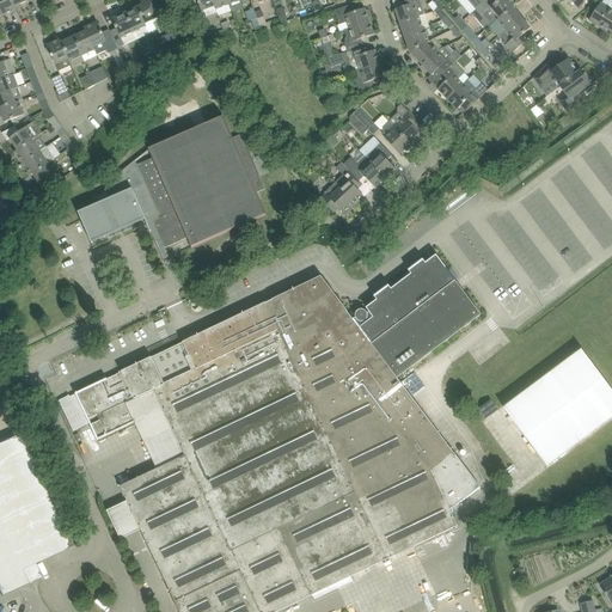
[(0,0),(0,6),(4,16),(16,10),(11,0),(0,0)]
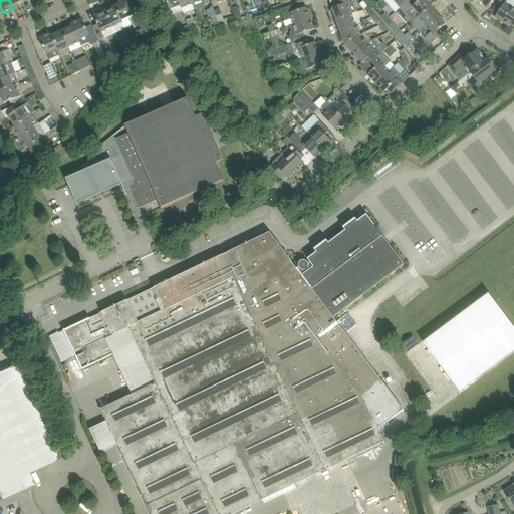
[(126,0),(121,0),(113,4),(115,6),(122,22),(122,20),(124,19),(134,15),(126,0)]
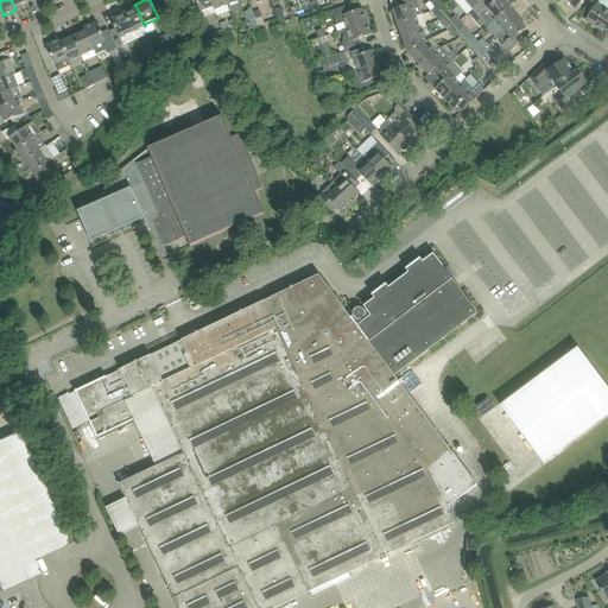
[(195,0),(201,11),(202,16),(215,10),(214,6),(211,0),(195,0)]
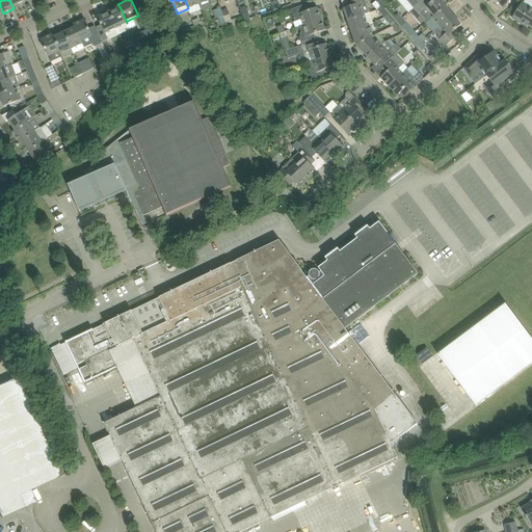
[(197,0),(185,0),(187,5),(188,8),(200,4),(197,0)]
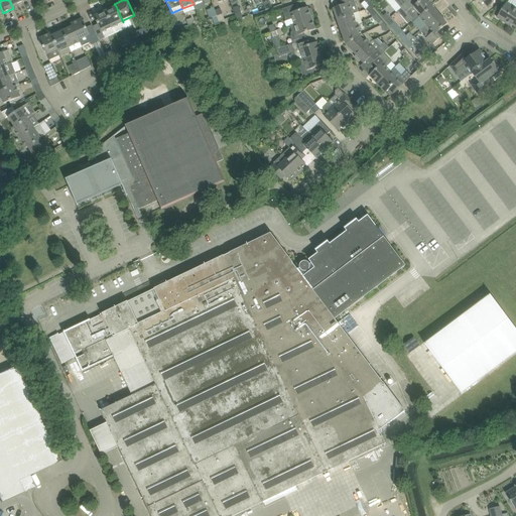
[(261,0),(263,3),(264,5),(265,10),(272,8),(270,3),(269,0),(261,0)]
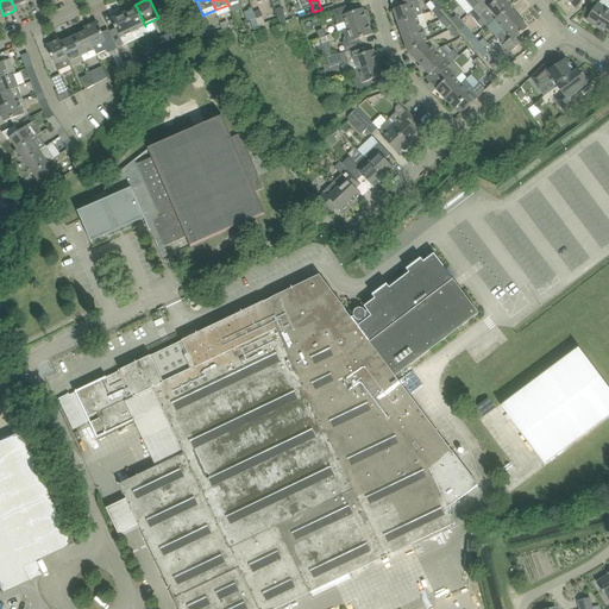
[(394,10),(399,23),(416,17),(419,16),(424,14),(418,0),(396,0),(400,7),(394,10)]
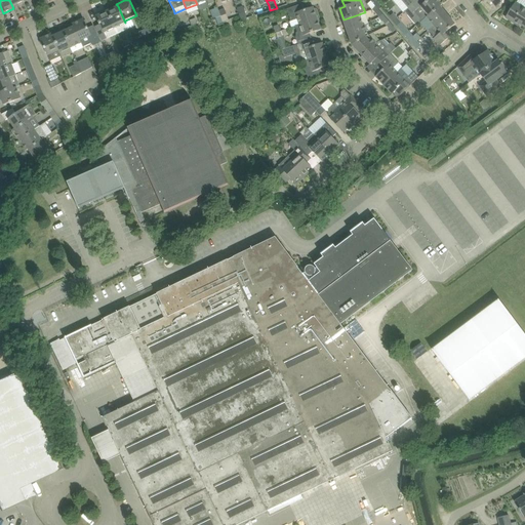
[(376,6),(379,10),(384,6),(378,0),(371,0),(371,1),(376,6)]
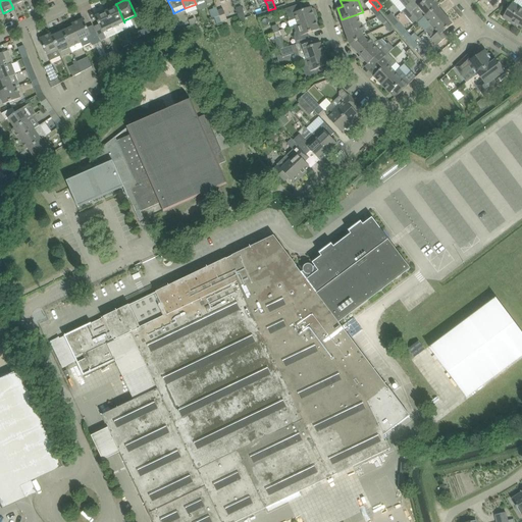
[(399,0),(406,8),(415,0),(399,0)]
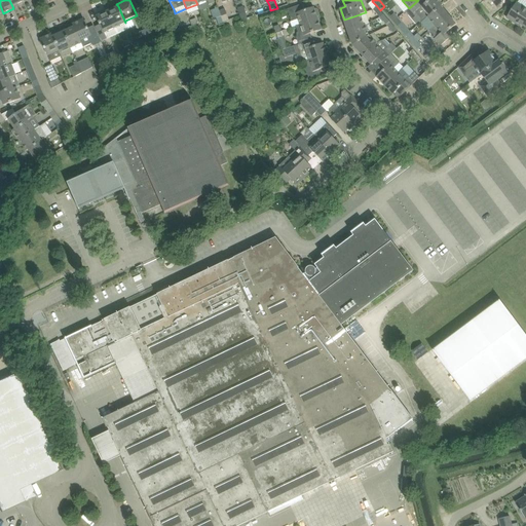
[(427,17),(442,4),(438,0),(427,0),(426,2),(424,0),(418,0),(409,8),(405,11),(417,26),(427,17)]
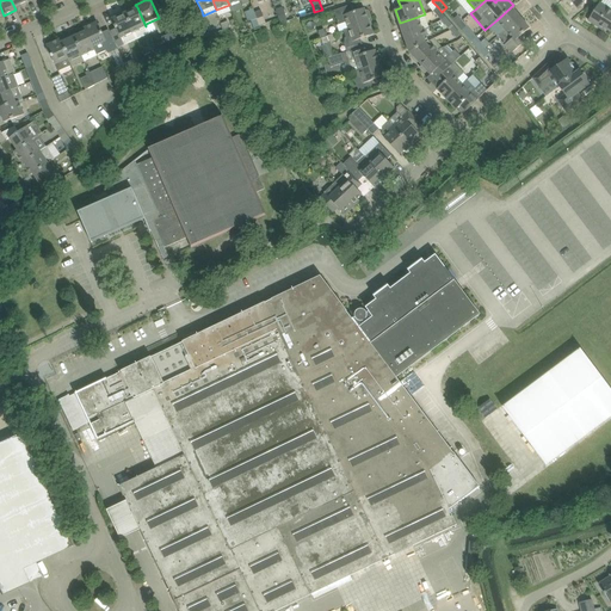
[(610,10),(600,2),(594,11),(588,20),(599,28),(600,25),(610,31),(610,10)]
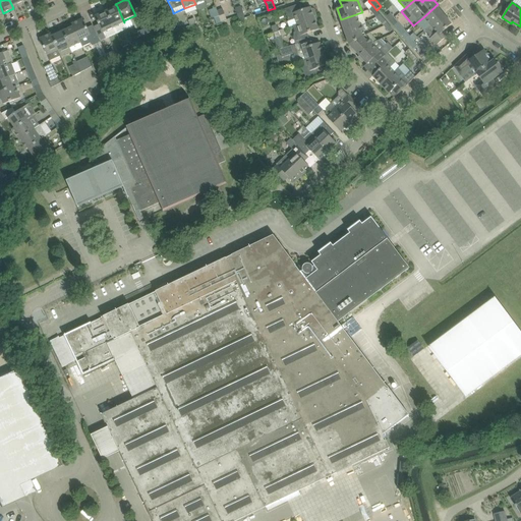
[(394,14),(398,11),(394,4),(389,7),(394,14)]
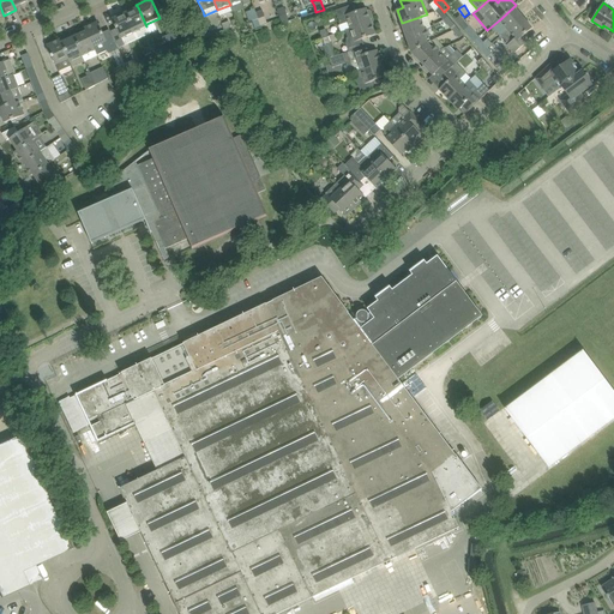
[(499,20),(507,31),(523,18),(515,7),(517,6),(516,5),(499,20)]
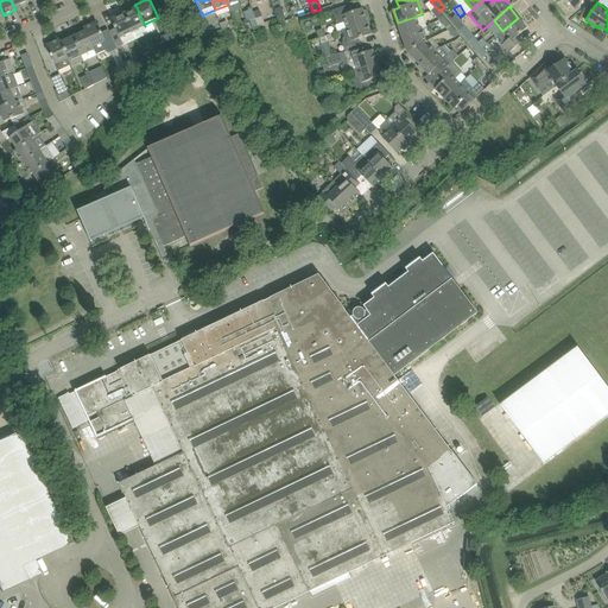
[(344,23),(347,29),(367,21),(367,20),(368,19),(369,17),(367,12),(365,11),(363,11),(362,8),(349,13),(347,6),(333,11),(337,25),(344,23)]
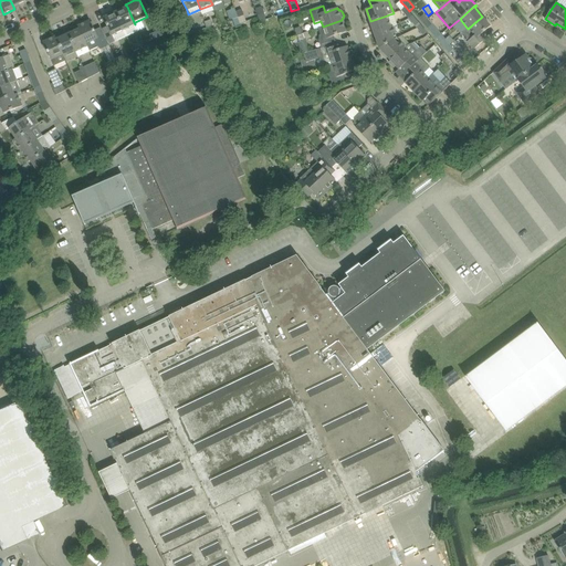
[(127,7),(115,12),(127,37),(138,31),(135,24),(127,7)]
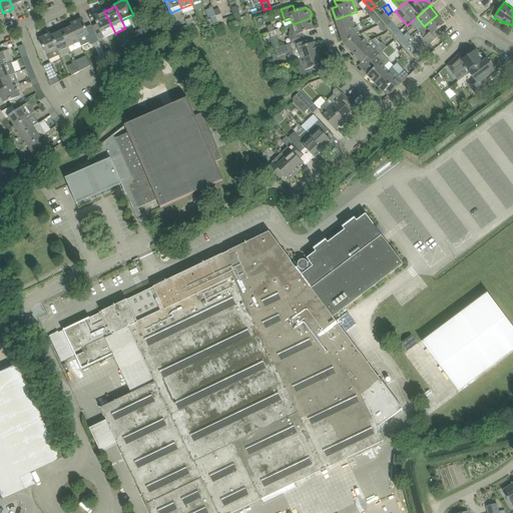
[(368,6),(365,9),(369,15),(373,12),(371,10),(368,6)]
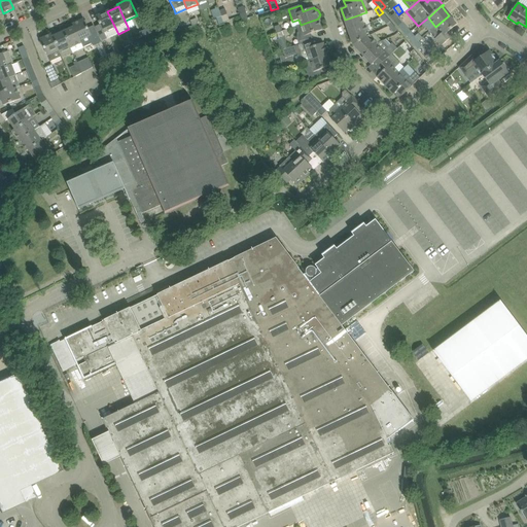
[(212,10),(215,19),(216,19),(221,16),(218,8),(212,10)]
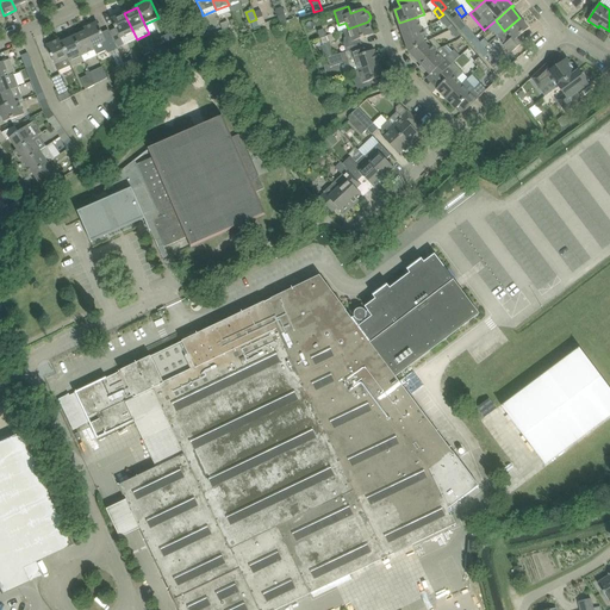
[(117,29),(112,31),(117,42),(119,48),(125,45),(137,39),(124,13),(112,19),(117,29)]
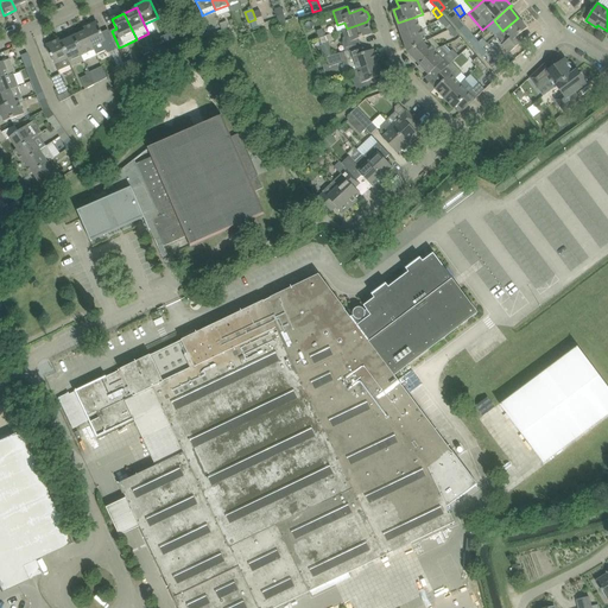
[(202,16),(192,18),(201,38),(209,35),(202,16)]
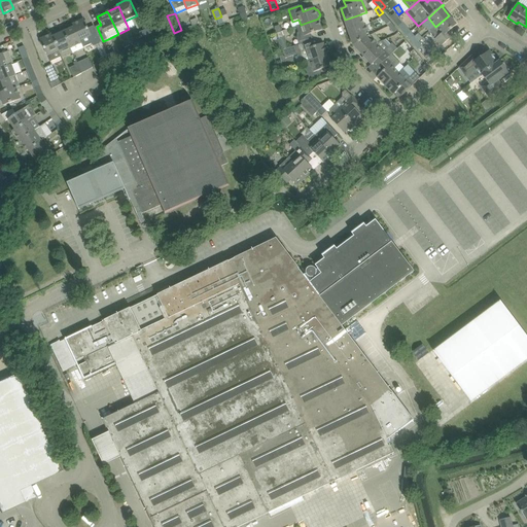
[(345,20),(348,31),(365,25),(362,13),(360,14),(345,20)]
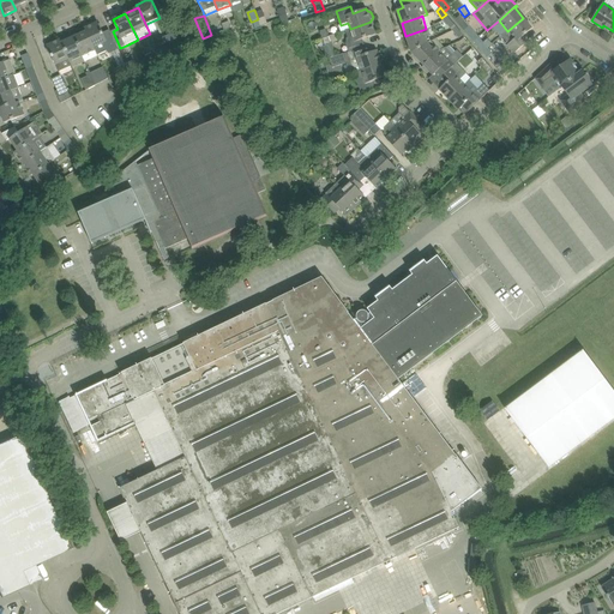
[(455,20),(459,25),(464,20),(461,16),(455,20)]
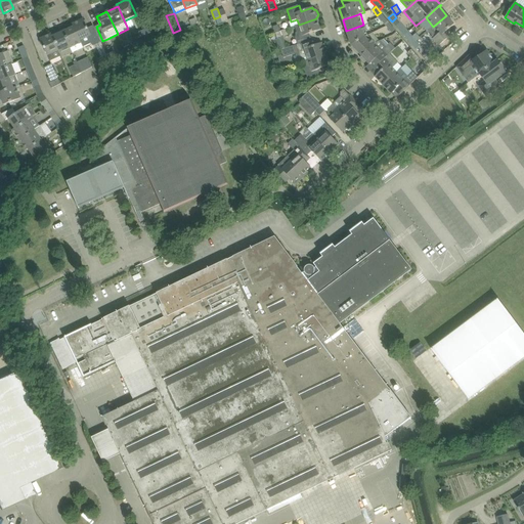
[(379,17),(385,25),(389,22),(382,14),(379,17)]
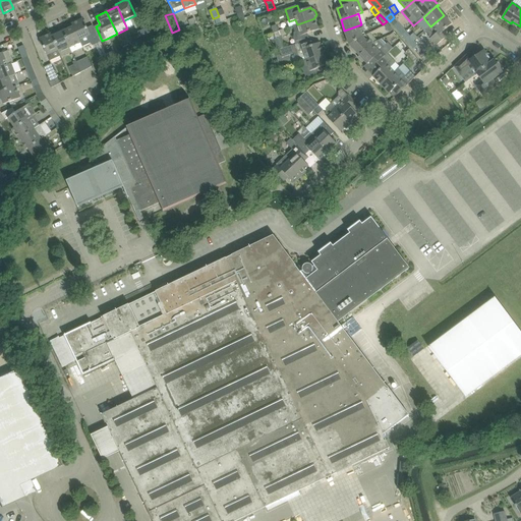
[(444,15),(430,26),(425,31),(431,38),(430,39),(437,46),(448,36),(444,31),(452,24),(444,15)]
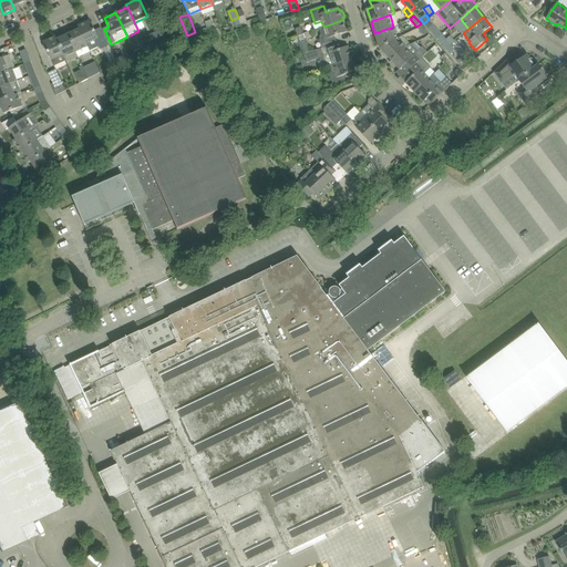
[(429,19),(424,23),(429,29),(434,24),(429,19)]
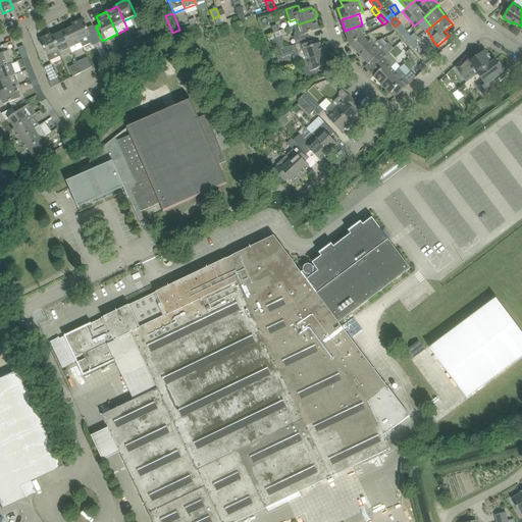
[(101,42),(93,25),(88,28),(84,18),(72,23),(73,27),(82,43),(83,46),(91,43),(91,44),(92,44),(93,45),(94,45),(101,42)]
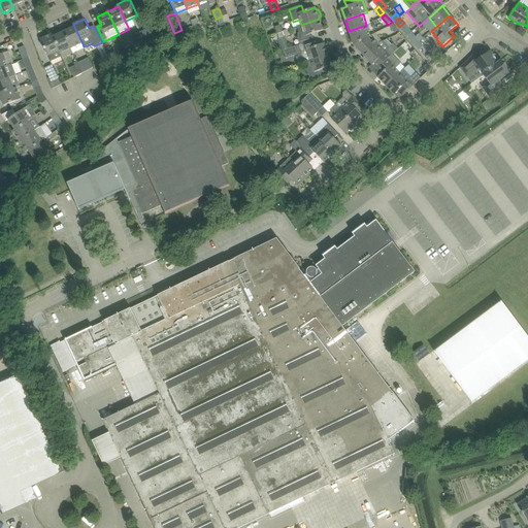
[(298,38),(300,44),(310,41),(314,40),(311,34),(323,30),(319,19),(301,25),(297,26),(299,33),(298,33),(298,38)]
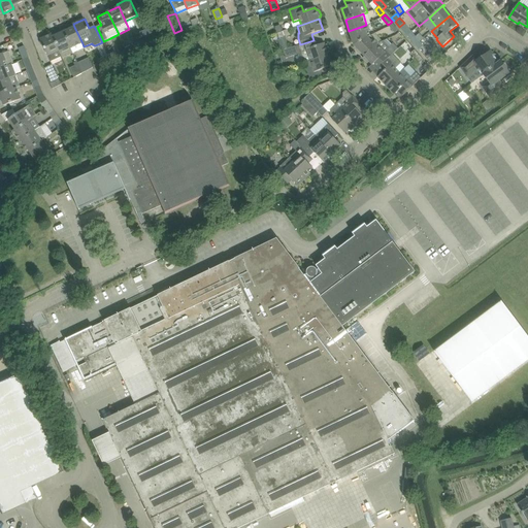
[(392,22),(388,25),(394,33),(398,30),(392,22)]
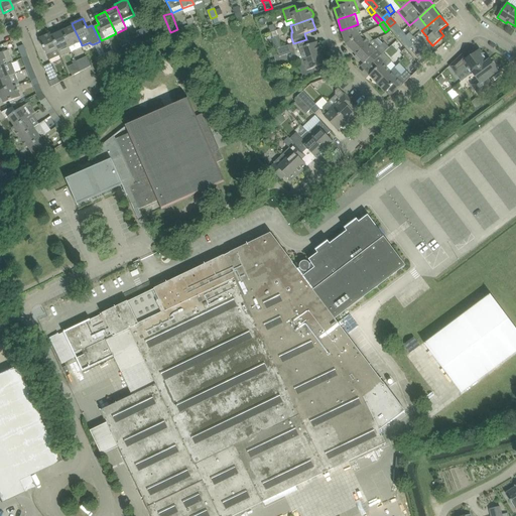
[(341,30),(346,44),(362,34),(358,24),(341,30)]
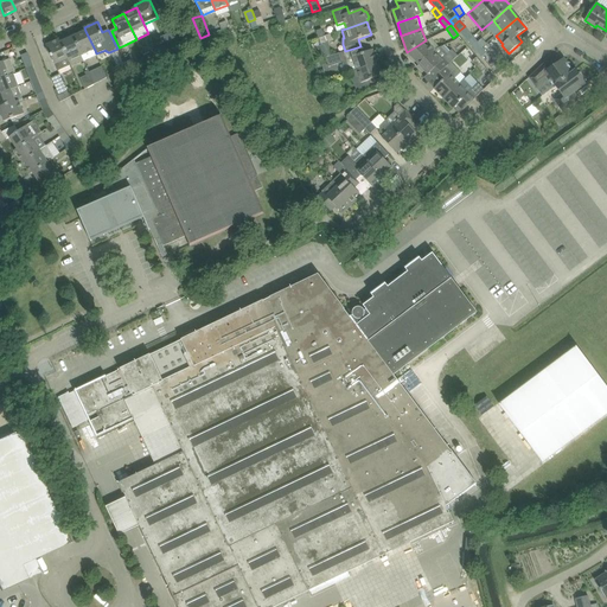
[(85,31),(72,37),(82,56),(95,50),(85,31)]
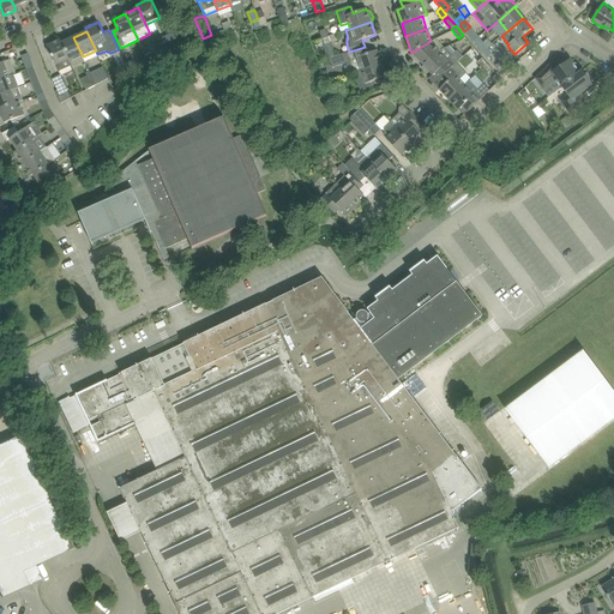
[(174,32),(163,37),(161,38),(164,44),(166,43),(178,38),(174,32)]
